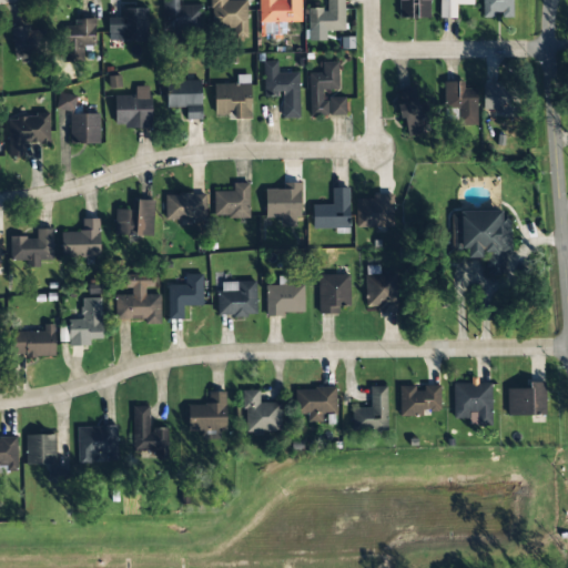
[(162,0),(161,30),(203,31),(203,6),(178,6),(178,0),(162,0)]
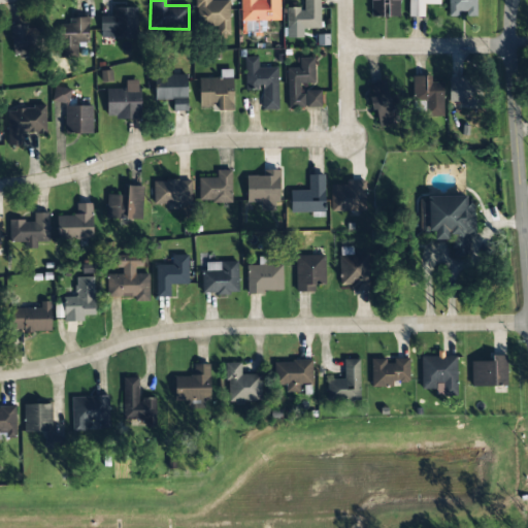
[(230,35),(229,0),(226,0),(210,1),(210,0),(195,0),(197,27),(217,26),(217,35),(230,35)]
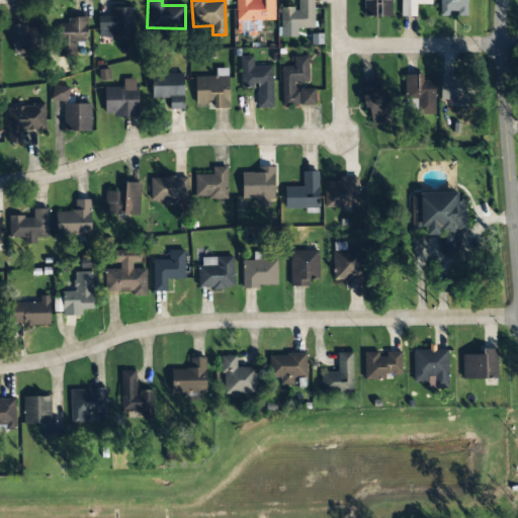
[(274,20),(273,0),(236,0),(237,21),(274,20)]
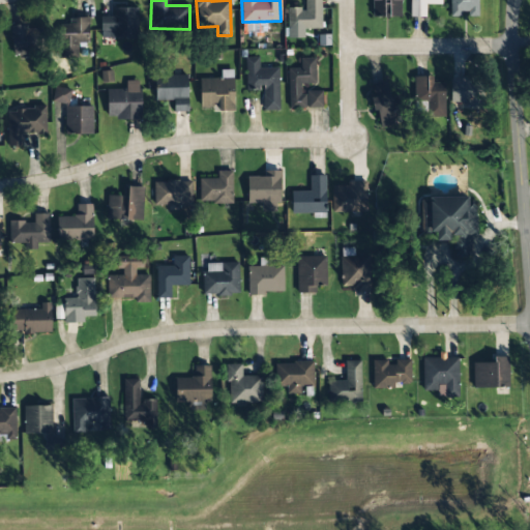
[(372,0),(372,18),(401,17),(400,0),(372,0)]
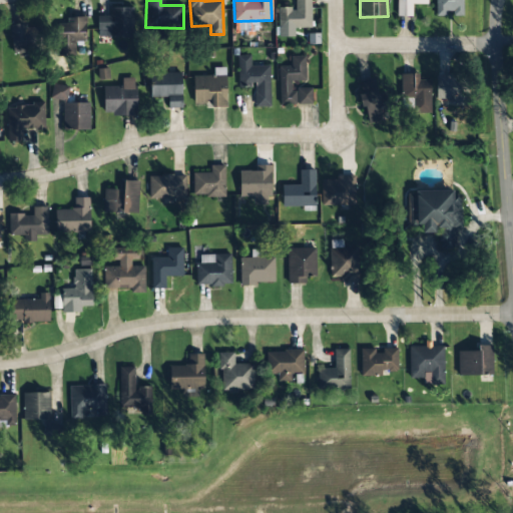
[(412,17),(412,4),(427,4),(427,0),(397,0),(397,17),(412,17)]
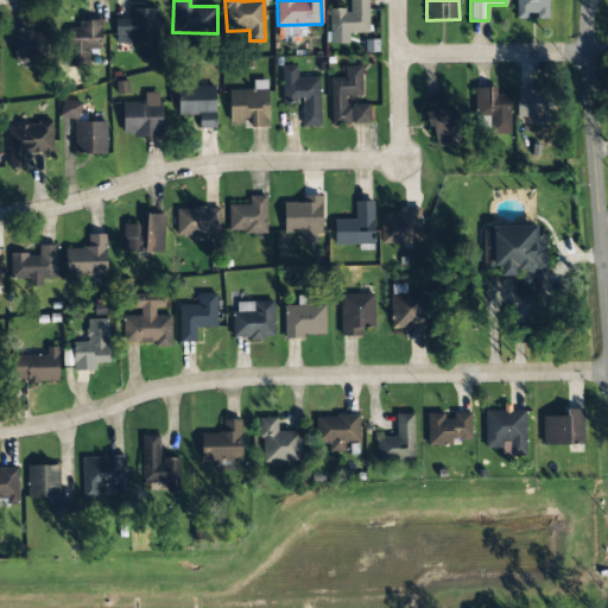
[(515,0),(515,19),(530,19),(530,17),(548,17),(546,0),(515,0)]
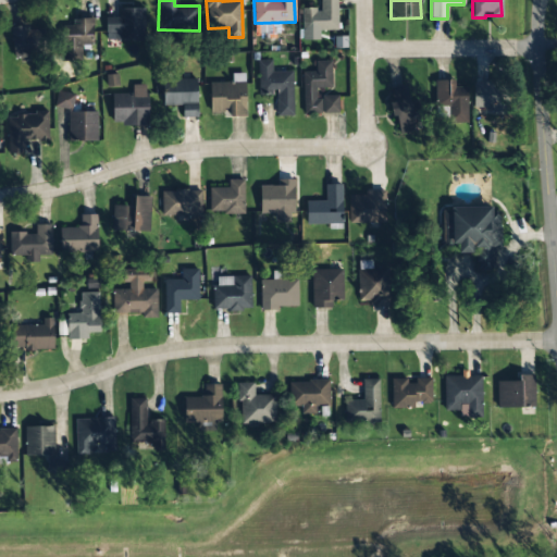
[(107,41),(145,40),(144,8),(119,9),(120,17),(106,17),(107,41)]
